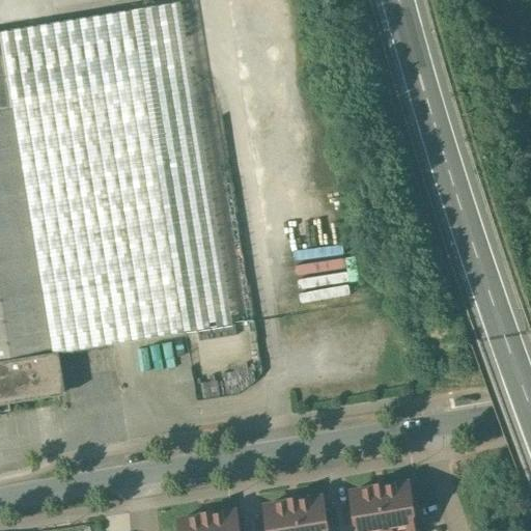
[(131,12),(0,33),(0,35),(52,354),(184,332),(131,12)]
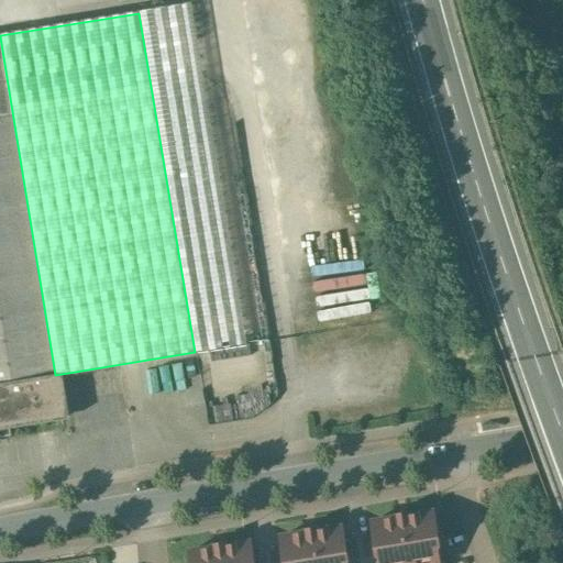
[(0,37),(0,383),(55,375),(0,37)]
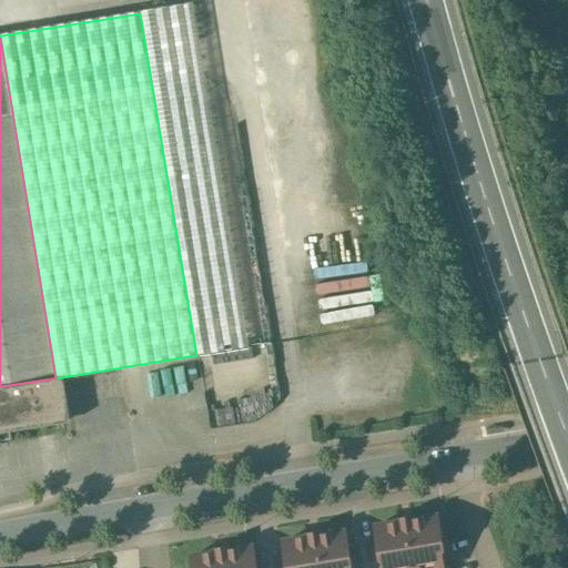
[(56,378),(0,386),(0,432),(62,422),(56,378)]
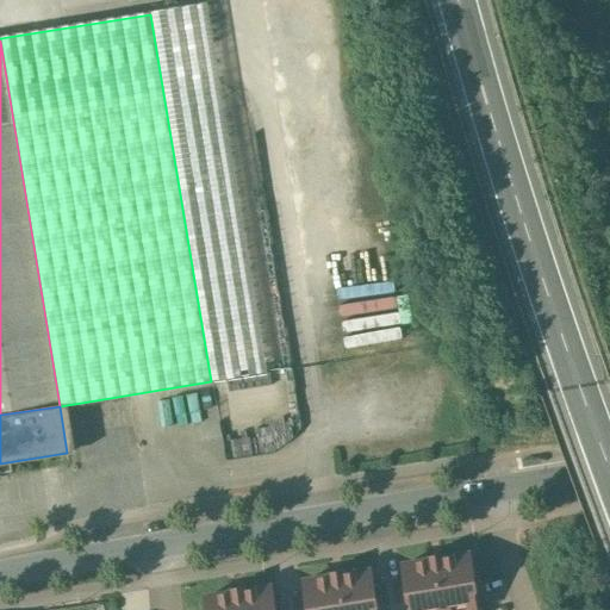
[(429,561),(403,565),(408,601),(411,601),(412,609),(474,609),(472,590),(474,590),(468,554),(442,559),(442,556),(435,558),(428,559),(429,561)]
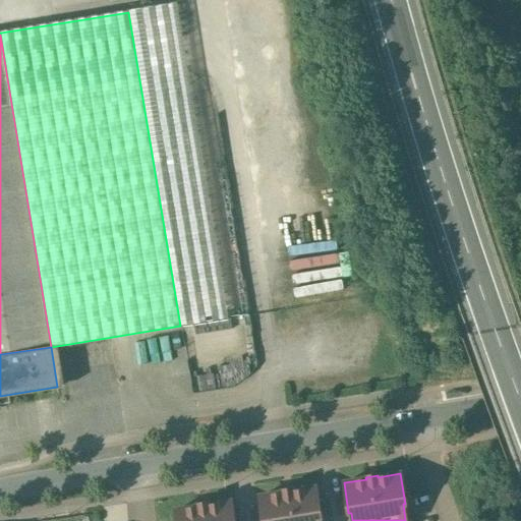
[(281,493),(258,497),(263,520),(317,520),(319,518),(321,518),(315,487),(293,491),(293,489),(287,490),(281,491),(281,493)]
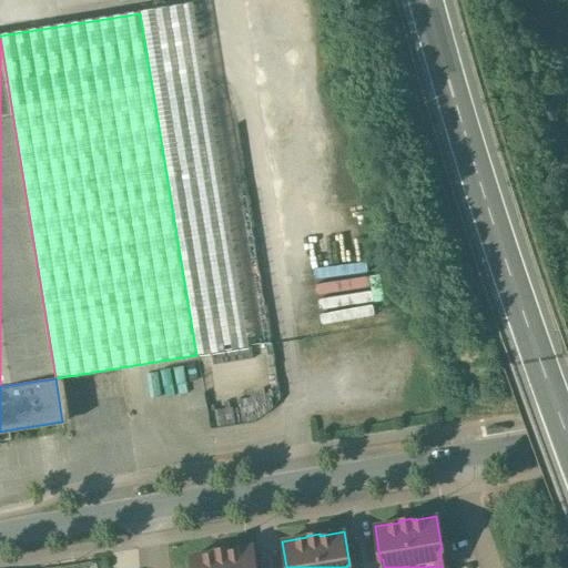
[(214,553),(190,557),(192,567),(254,567),(252,547),(227,550),(226,548),(221,549),(214,550),(214,553)]
